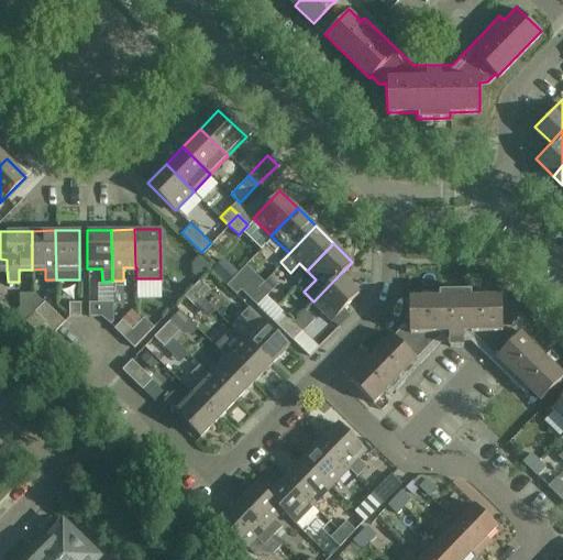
[(201,252),(192,261),(192,271),(200,278),(213,264),(212,262),(201,252)]
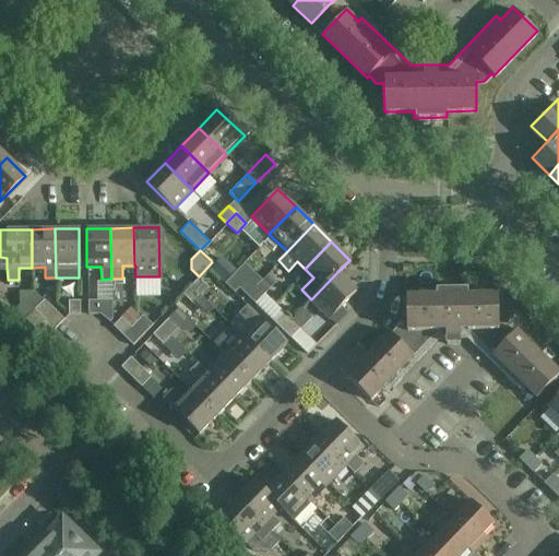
[(236,269),(222,255),(211,267),(225,281),(236,269)]
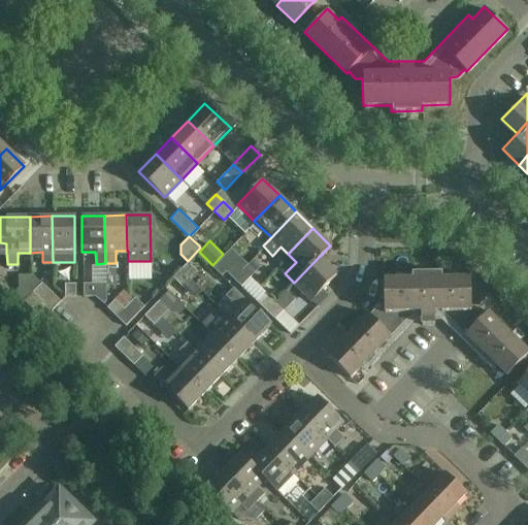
[(319,257),(294,283),(310,299),(335,273),(319,257)]
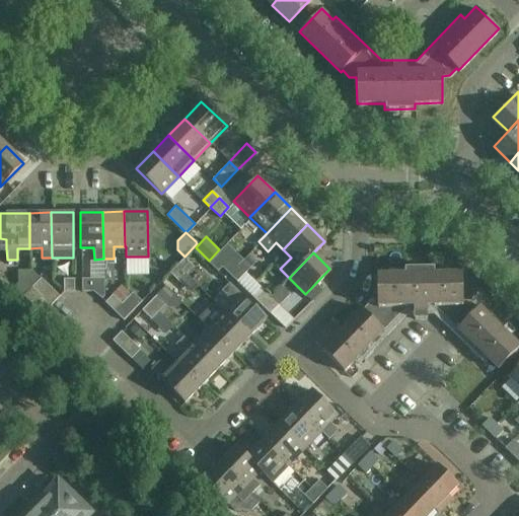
[(184,256),(176,265),(186,274),(194,265),(184,256)]
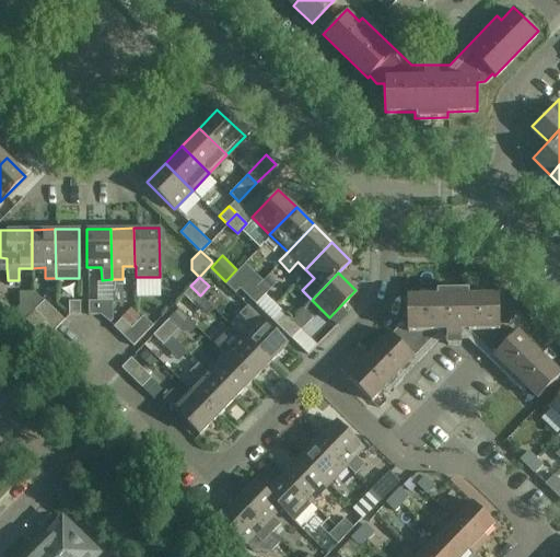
[(247,293),(257,285),(249,277),(240,286),(247,293)]
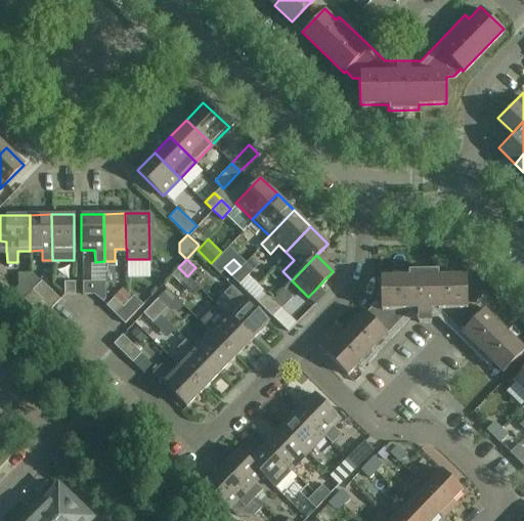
[(241,266),(231,274),(248,291),(256,281),(249,274),(252,270),(244,263),(241,266)]
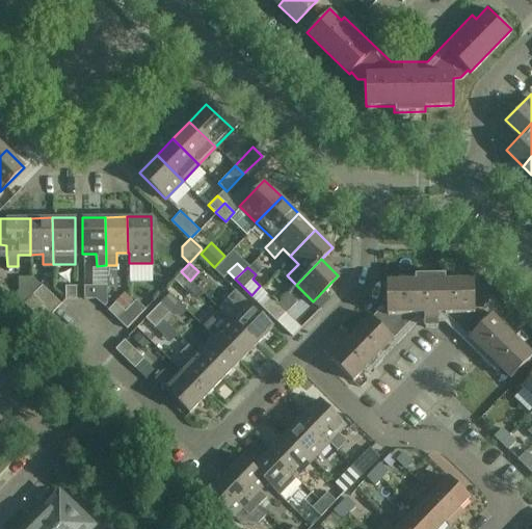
[(190,281),(181,271),(175,279),(184,287),(190,281)]
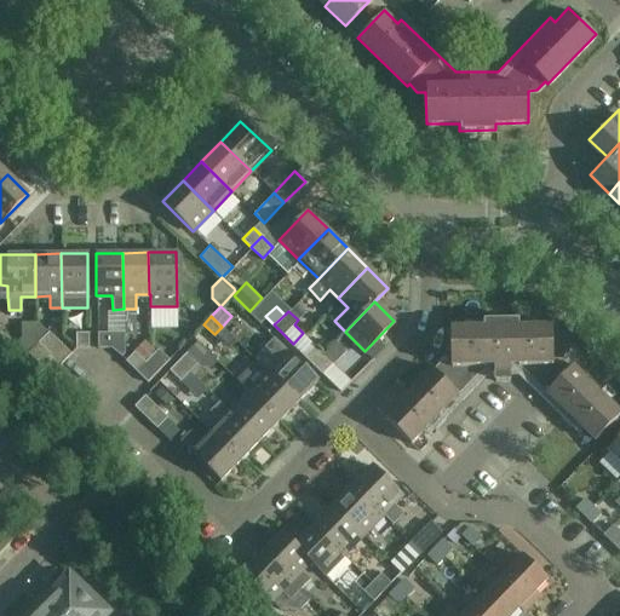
[(463,398),(487,373),(487,357),(495,357),(495,379),(510,379),(510,357),(518,357),(518,373),(543,397),(547,392),(566,410),(561,416),(570,426),(575,420),(596,439),(619,413),(619,409),(573,364),(572,366),(562,357),(554,357),(552,324),(520,326),(520,318),(483,320),(483,327),(451,327),(452,360),(442,360),(434,368),(431,366),(384,415),(412,442),(430,422),(436,427),(446,418),(440,413),(458,393),(463,398)]
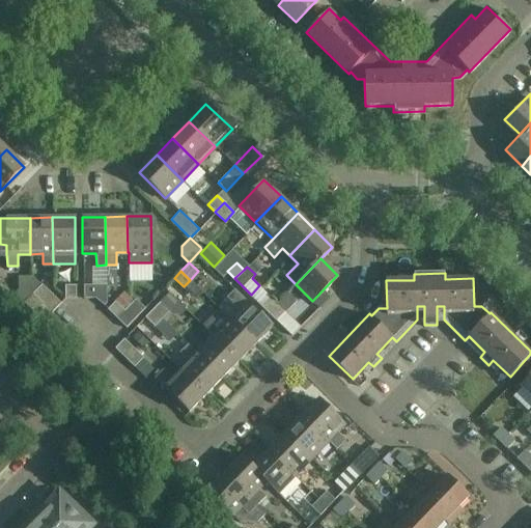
[(32,292),(51,311),(60,301),(42,282),(32,292)]
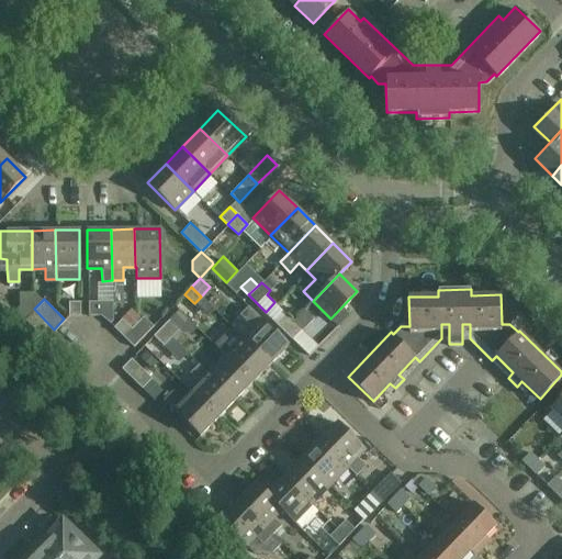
[(112,299),(88,300),(88,314),(100,313),(108,321),(113,316),(112,299)]
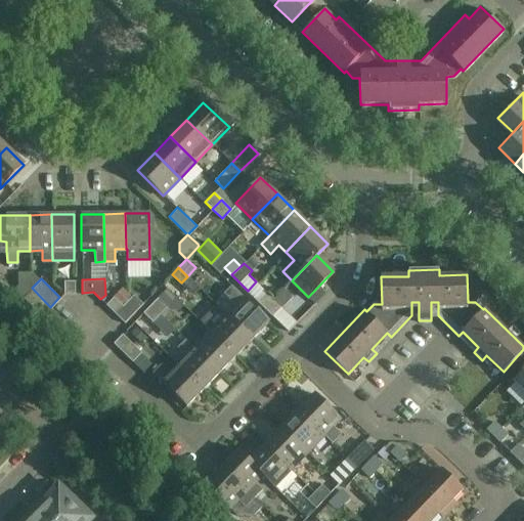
[(63,293),(75,293),(75,279),(63,279),(63,293)]
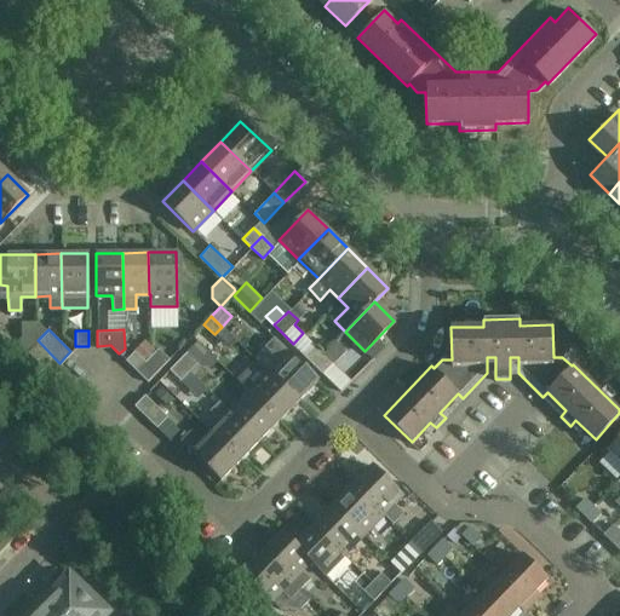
[(323,352),(303,333),(293,344),(314,363),(323,352)]
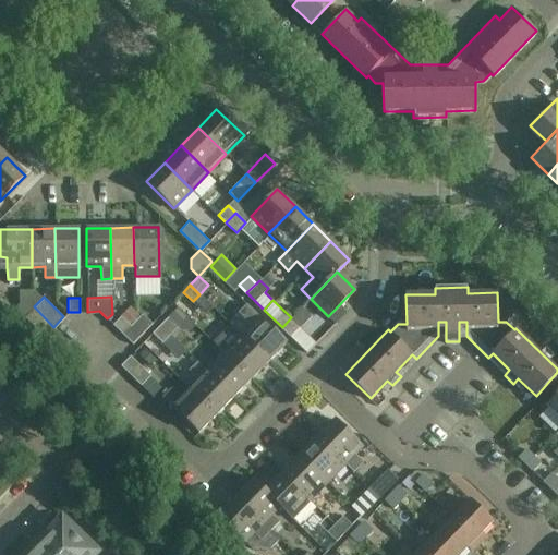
[(112,324),(122,334),(142,313),(132,303),(112,324)]
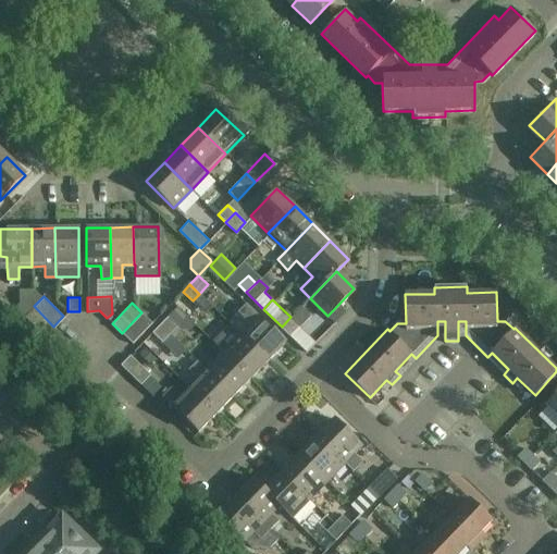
[(239,332),(267,359),(284,342),(246,304),(237,311),(249,322),(239,332)]
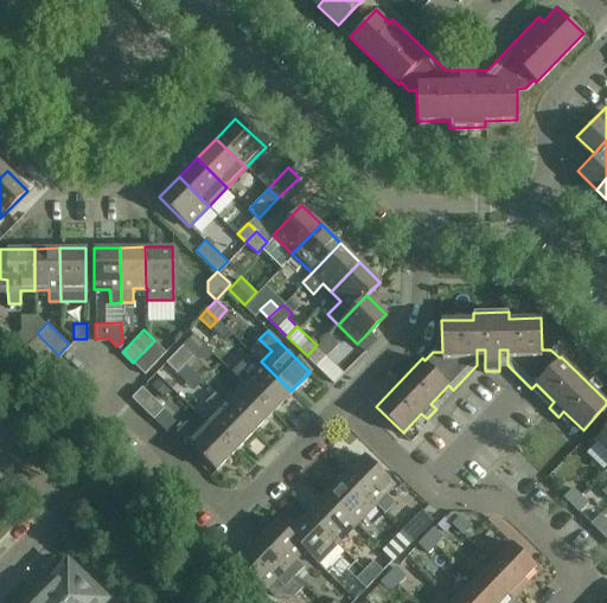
[(26,344),(27,345),(25,348),(45,367),(58,355),(37,333),(26,344)]
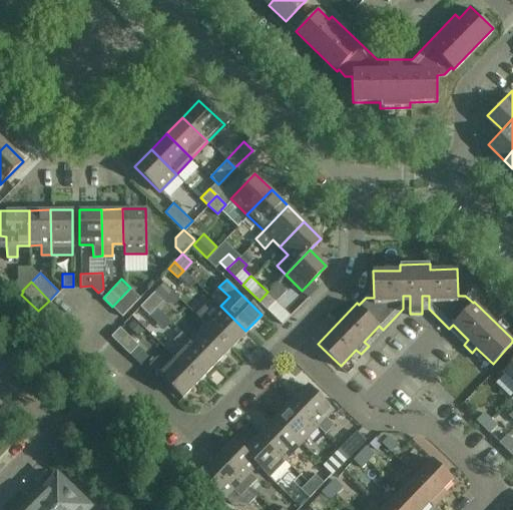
[(139,297),(130,288),(112,307),(121,316),(139,297)]
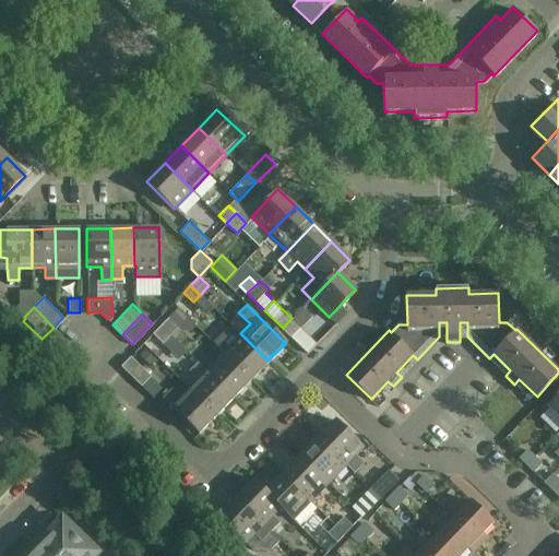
[(161,326),(169,334),(178,326),(168,317),(161,326)]
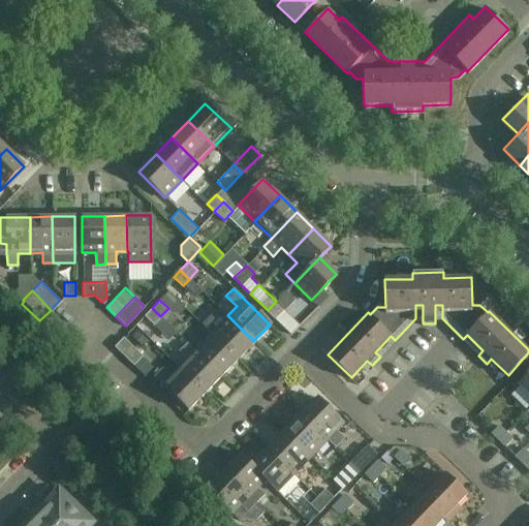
[(276,301),(268,310),(290,333),(300,323),(276,301)]
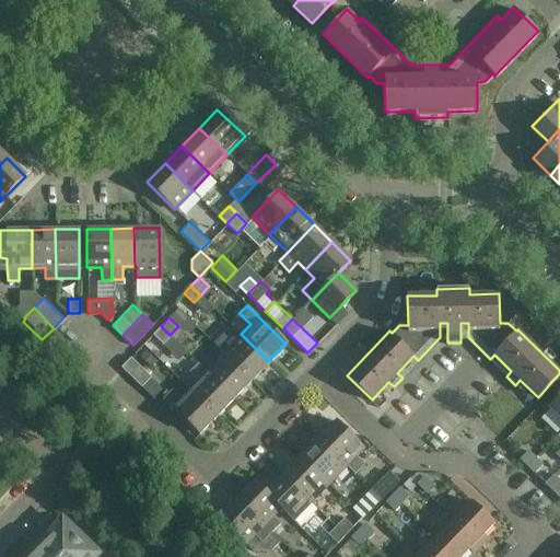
[(170,335),(161,326),(153,334),(163,343),(170,335)]
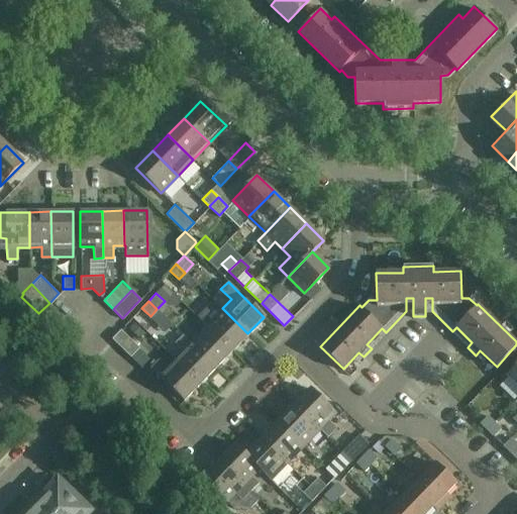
[(206,324),(231,349),(247,333),(222,308),(206,324)]
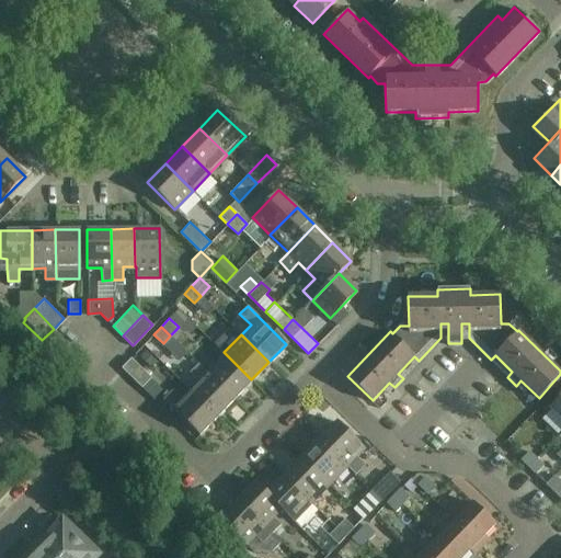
[(224,352),(206,371),(233,398),(251,379),(224,352)]
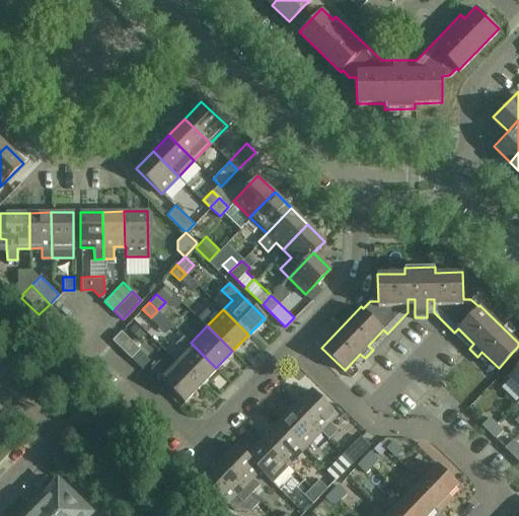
[(113,339),(131,357),(140,348),(122,329),(113,339)]
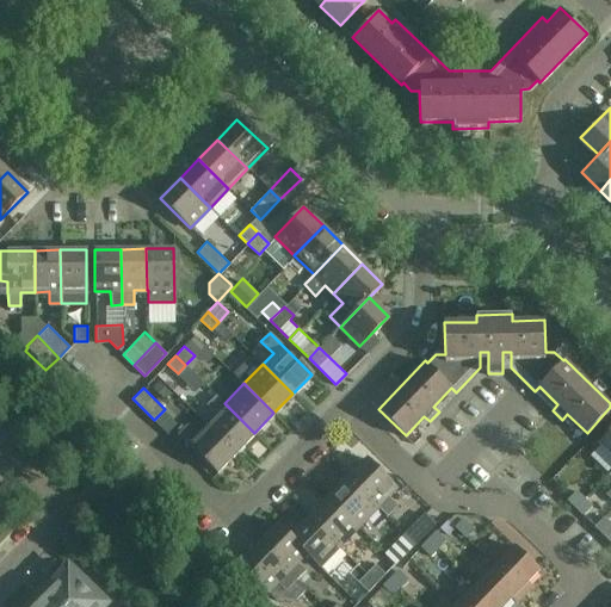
[(205,422),(235,452),(254,433),(224,403),(214,394),(204,404),(214,414),(205,422)]
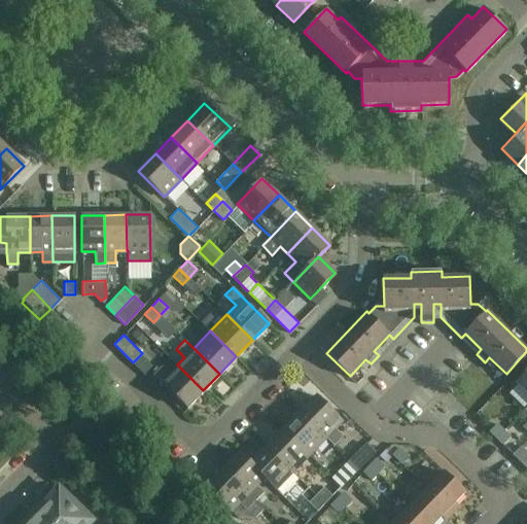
[(152,374),(161,382),(186,407),(203,390),(177,364),(169,373),(161,364),(152,374)]
